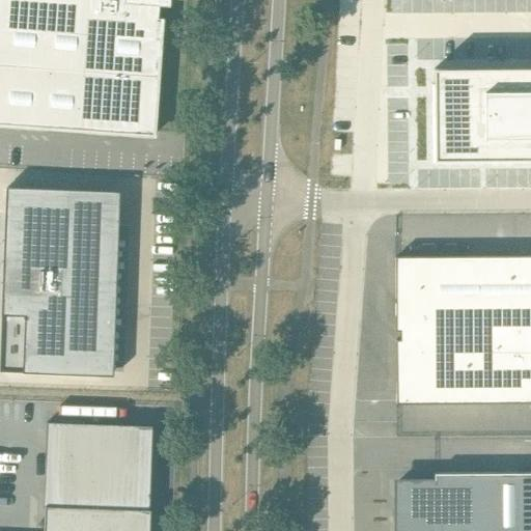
[(0,0),(0,126),(154,137),(162,22),(163,22),(163,20),(159,20),(159,8),(170,8),(170,7),(167,6),(167,0),(0,0)]
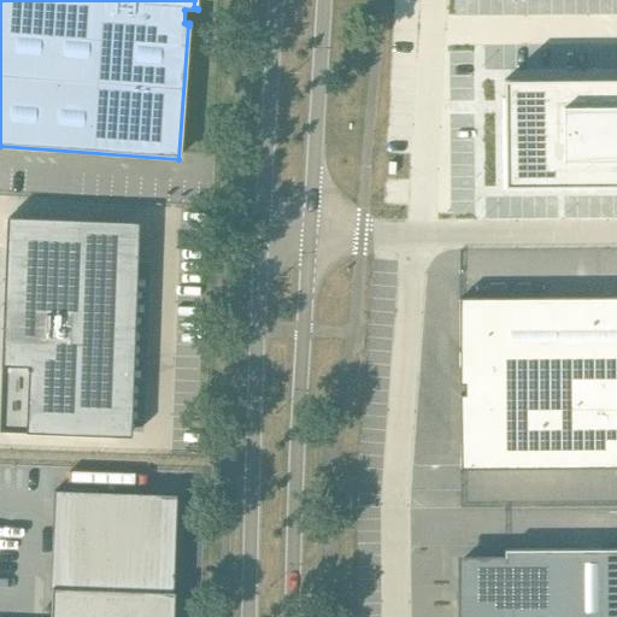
[(616,78),(504,80),(505,187),(616,186),(616,78)]
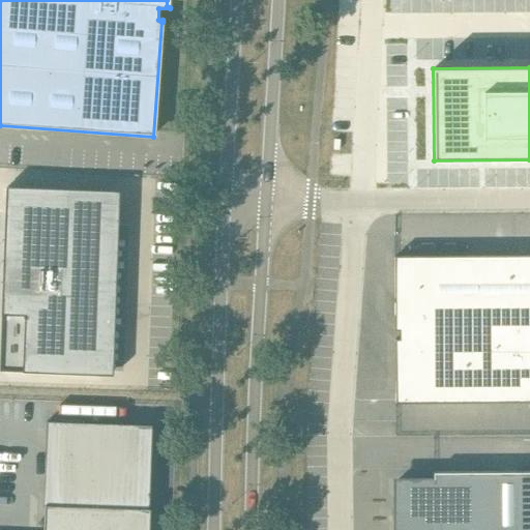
[(7,187),(0,371),(96,374),(95,375),(113,375),(120,190),(102,189),(102,190),(7,187)]
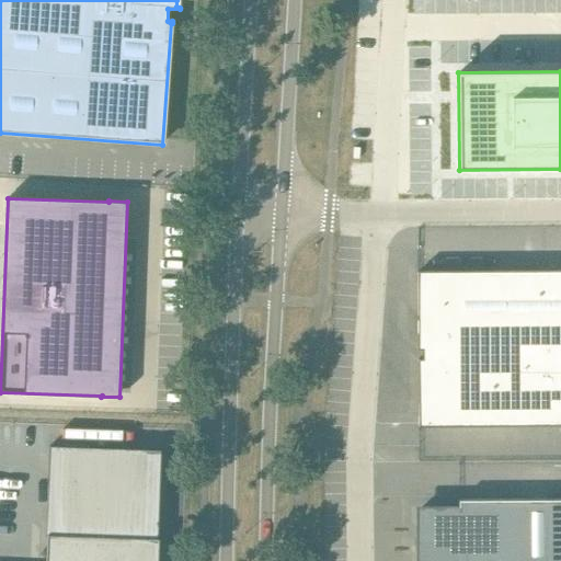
[(560,270),(557,271),(418,271),(419,339),(423,339),(423,359),(419,359),(419,426),(560,425),(560,270)]
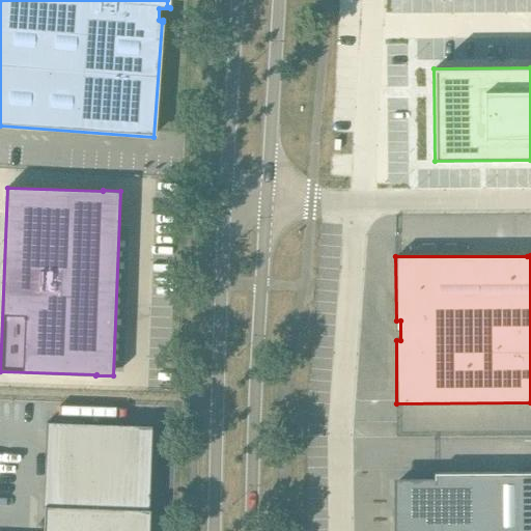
[(149,530),(150,509),(149,509),(152,425),(47,422),(44,507),(45,507),(44,530),(149,530)]
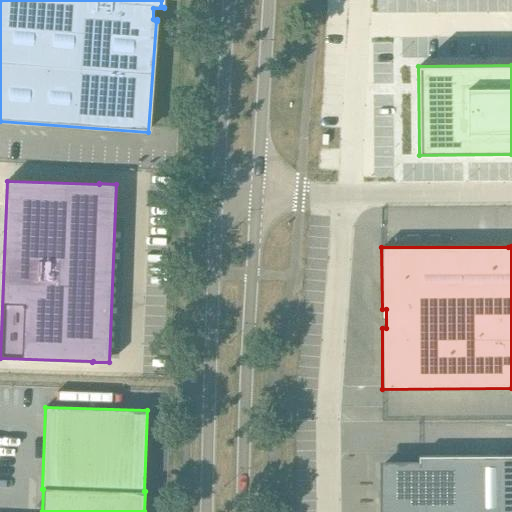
[(381,511),(511,511),(511,455),(419,456),(419,465),(382,465),(381,511)]
